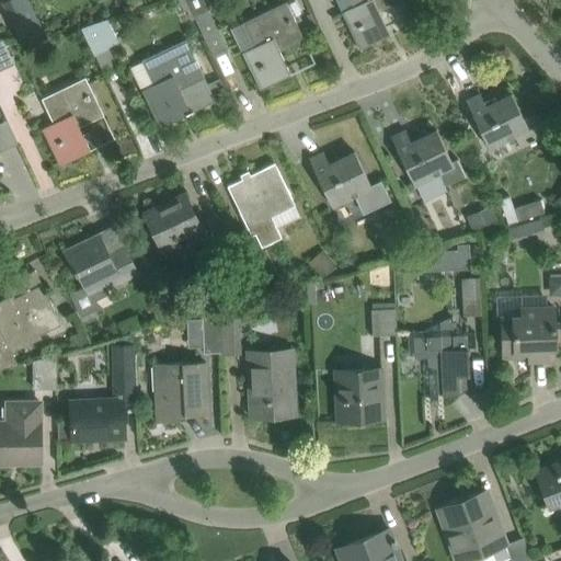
[(7,0),(0,3),(15,36),(44,33),(27,0),(7,0)]
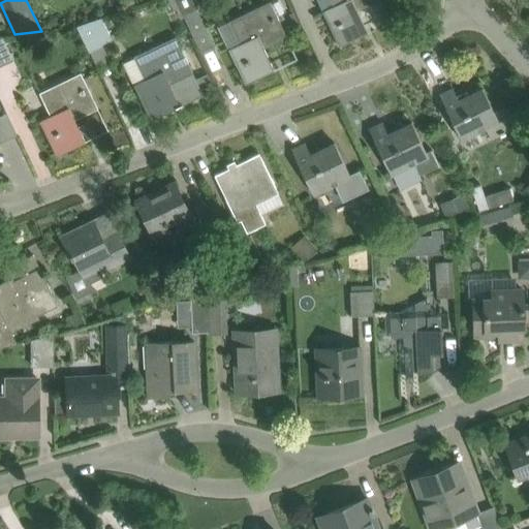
[(176,0),(185,20),(198,13),(191,0),(176,0)]
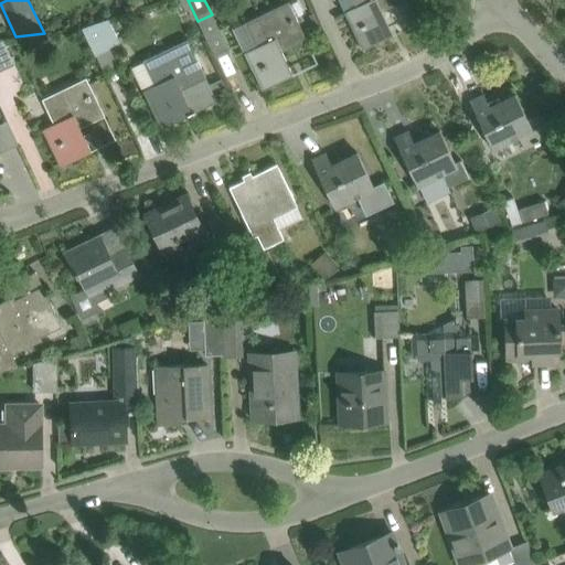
[(382,11),(404,0),(352,0),(355,6),(344,11),(353,29),(362,49),(393,34),(382,11)]
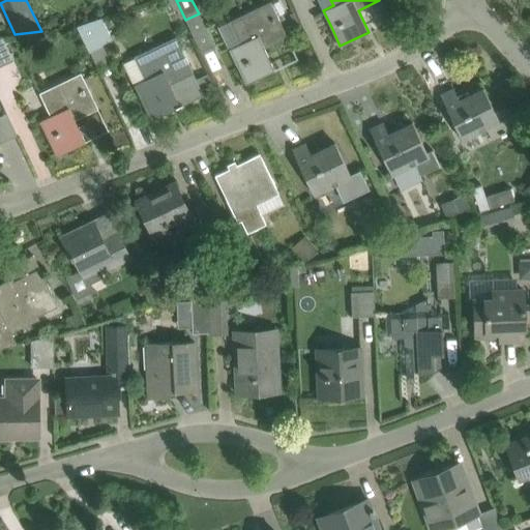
[(229,49),(246,84),(275,70),(264,48),(288,36),(270,1),(229,21),(240,43),(229,49)]
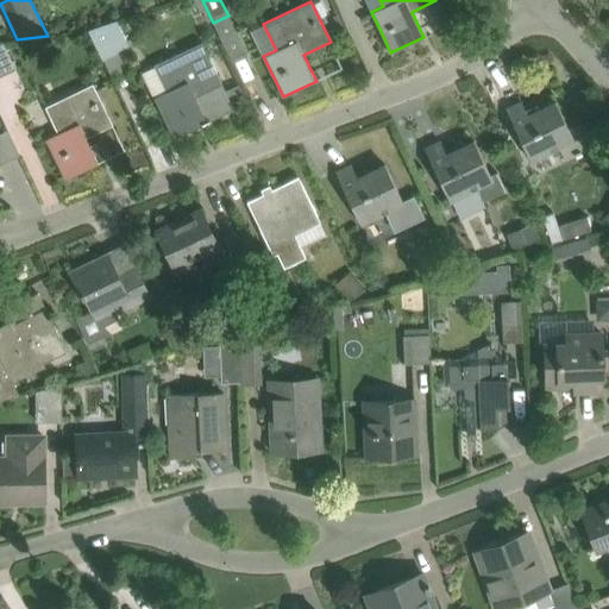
[(115,20),(88,30),(104,61),(118,54),(117,51),(129,45),(115,20)]
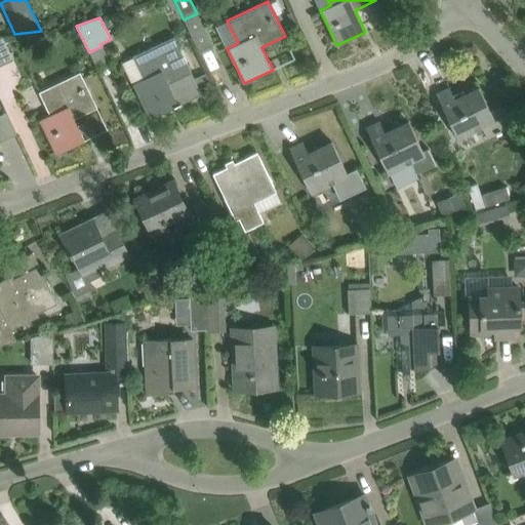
[(0,35),(0,65),(13,59),(2,35),(0,35)]
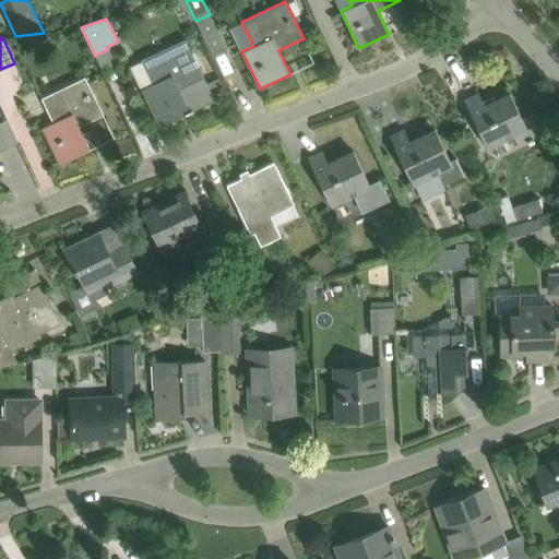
[(142,88),(150,106),(159,127),(190,111),(214,100),(203,76),(194,57),(185,38),(141,59),(153,83),(142,88)]
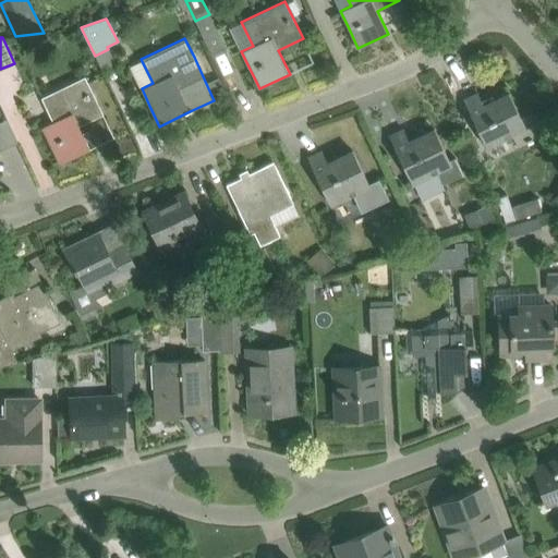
[(41,97),(52,121),(41,126),(59,164),(91,149),(79,125),(102,113),(85,76),(41,97)]
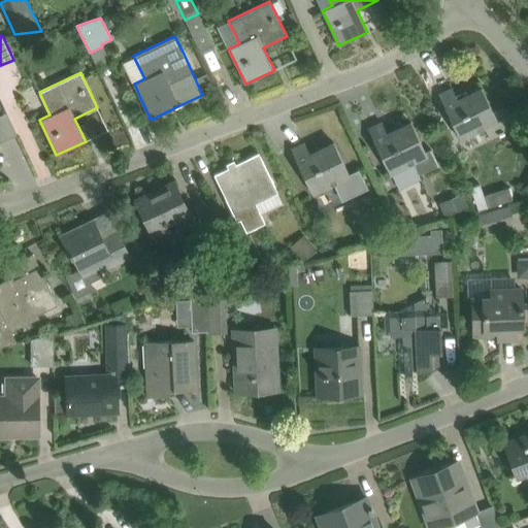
[(439,95),(448,113),(460,139),(485,127),(490,138),(497,135),(516,126),(505,106),(493,111),(482,88),(458,99),(453,88),(439,95)]
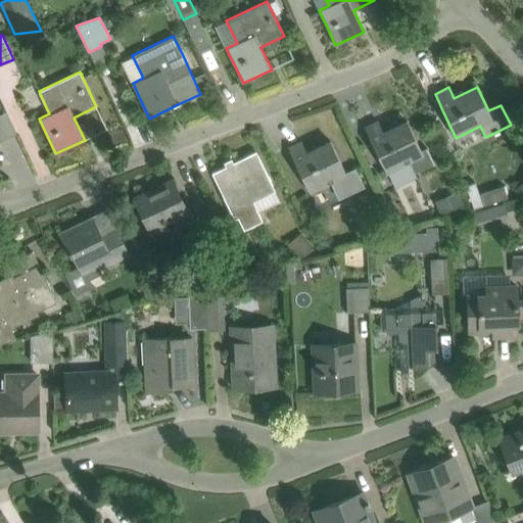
[(386,172),(409,160),(416,174),(433,165),(426,150),(422,152),(408,121),(383,132),(378,121),(365,128),(386,172)]
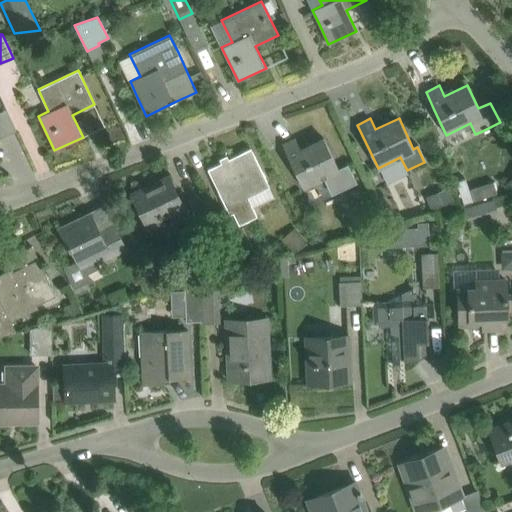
[(282,145),(303,187),(323,178),(332,195),(357,182),(348,164),(338,168),(324,138),(300,149),(295,138),(282,145)]
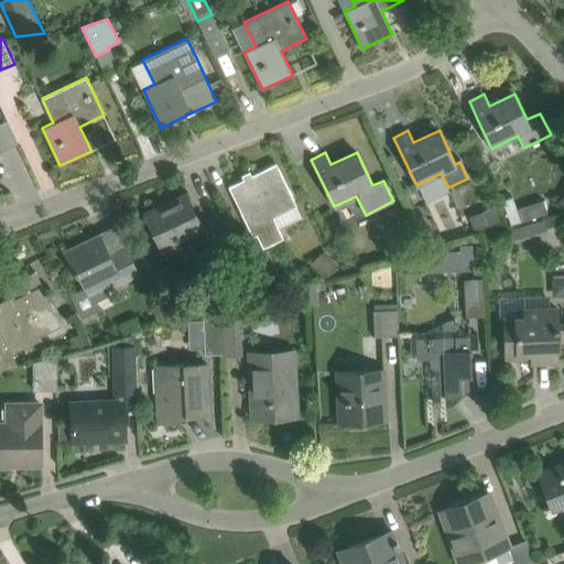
[(277,163),(229,186),(252,236),(257,235),(263,247),(283,237),(273,217),(296,205),(277,163)]
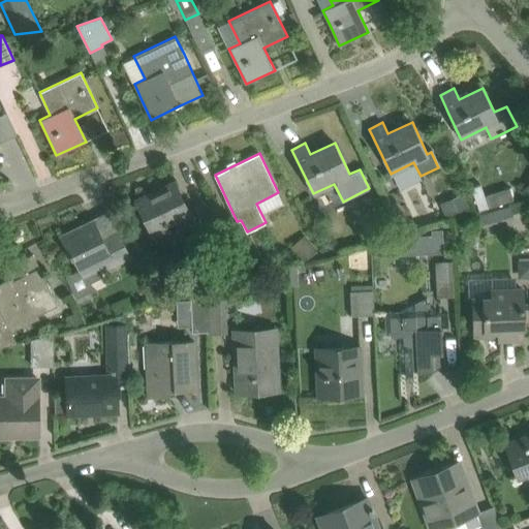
[(175,181),(135,199),(151,231),(151,230),(154,237),(170,228),(167,223),(189,213),(175,181)]
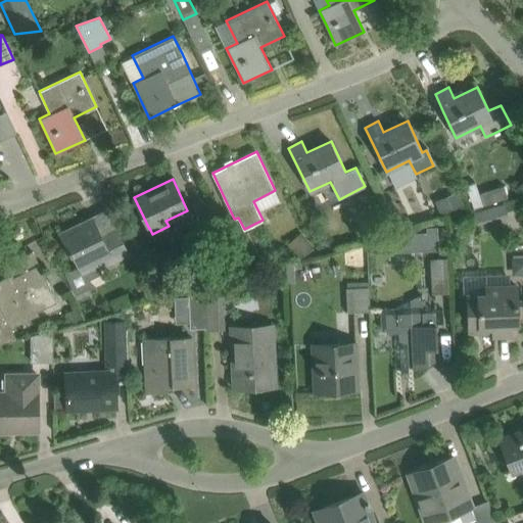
[(458,191),(434,201),(441,216),(465,205),(458,191)]
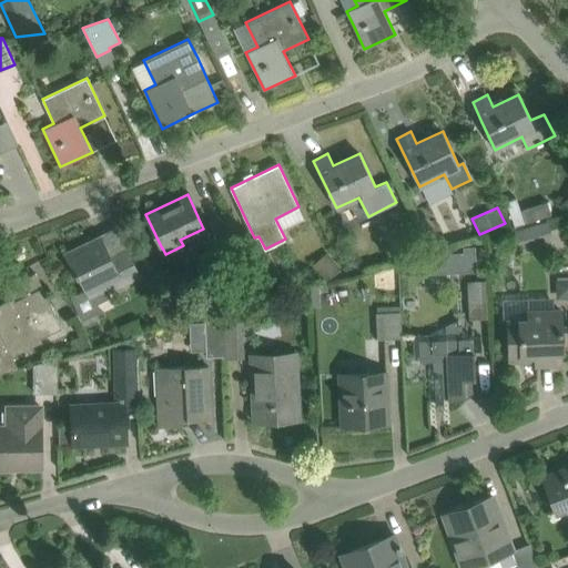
[(548,221),(515,231),(518,244),(551,234),(548,221)]
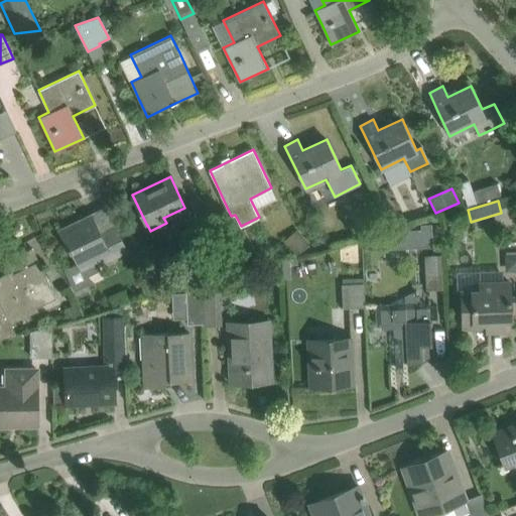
[(190,224),(201,243),(224,232),(214,213),(190,224)]
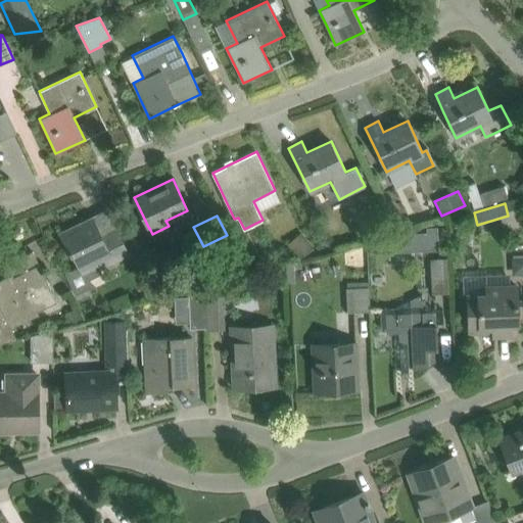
[(92,217),(60,233),(70,254),(74,252),(85,276),(129,254),(115,228),(101,235),(92,217)]
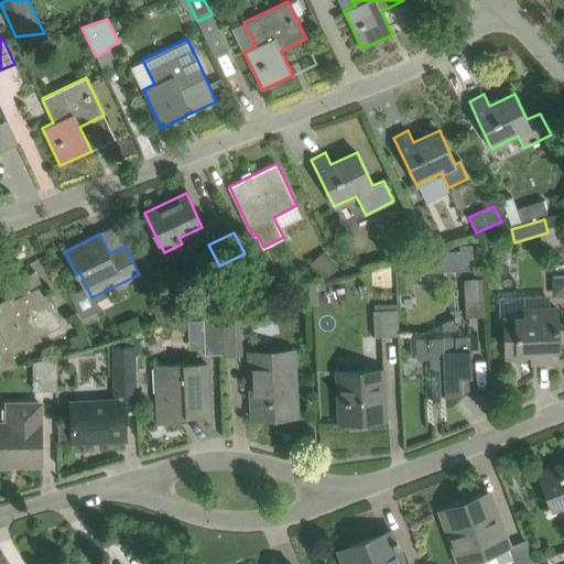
[(459,245),(462,270),(474,270),(472,245),(459,245)]
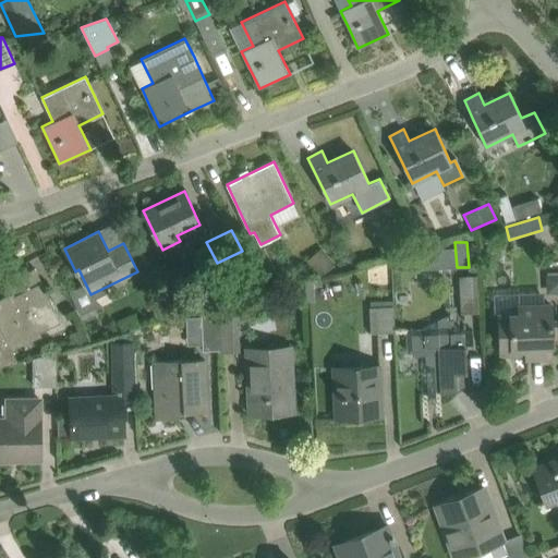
[(306,262),(318,277),(335,266),(322,250),(306,262)]
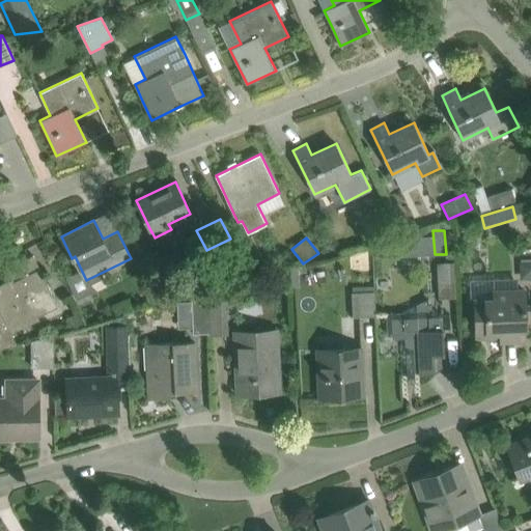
[(0,348),(18,344),(10,329),(58,306),(33,255),(6,269),(11,279),(0,283),(0,348)]
